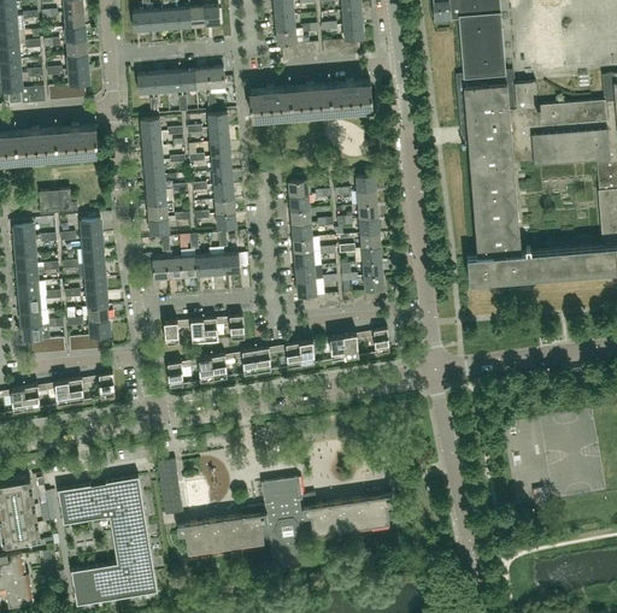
[(83,13),(82,0),(65,0),(64,0),(65,15),(83,13)]
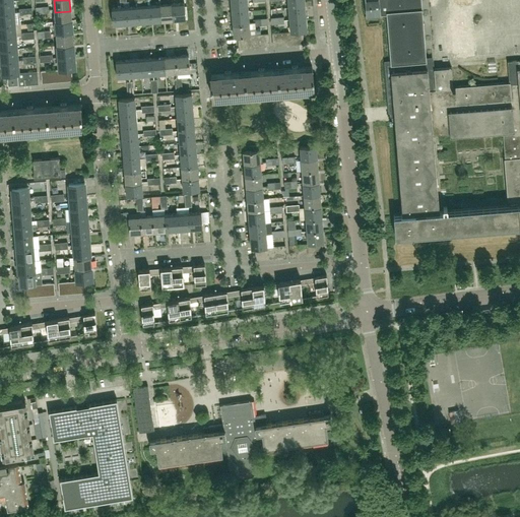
[(305,9),(304,0),(287,0),(288,11),(305,9)]
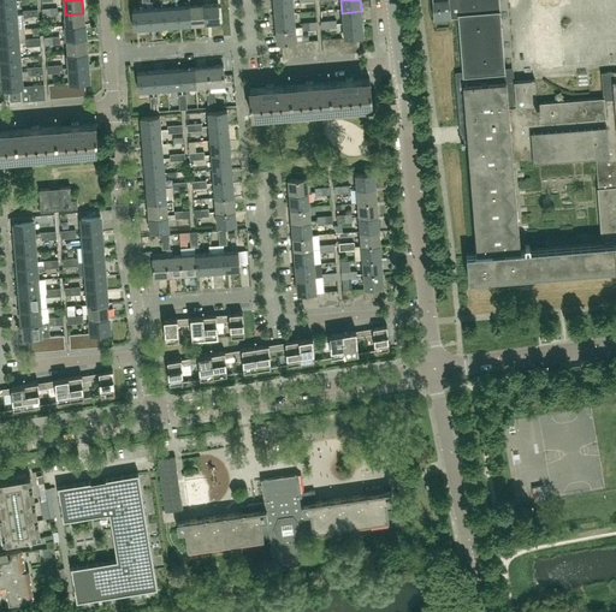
[(466,257),(468,284),(615,272),(615,73),(600,76),(603,101),(539,106),(537,106),(534,83),(504,85),(504,77),(505,76),(498,0),(449,0),(449,1),(432,3),(434,23),(450,22),(458,21),(462,75),(455,75),(461,147),(468,146),(477,257),(466,257)]
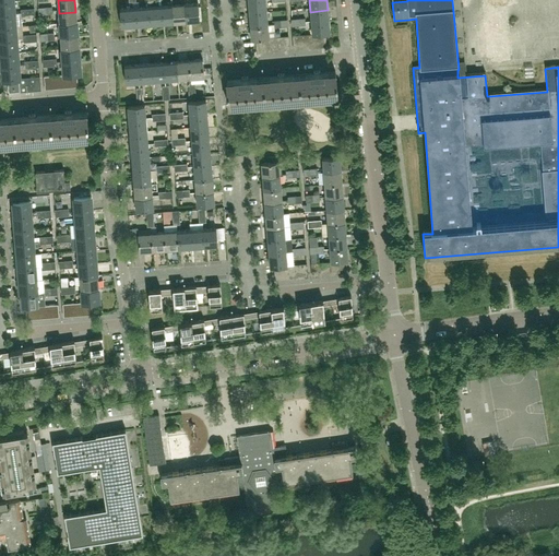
[(266,9),(265,2),(248,3),(249,16),(266,15),(266,9)]
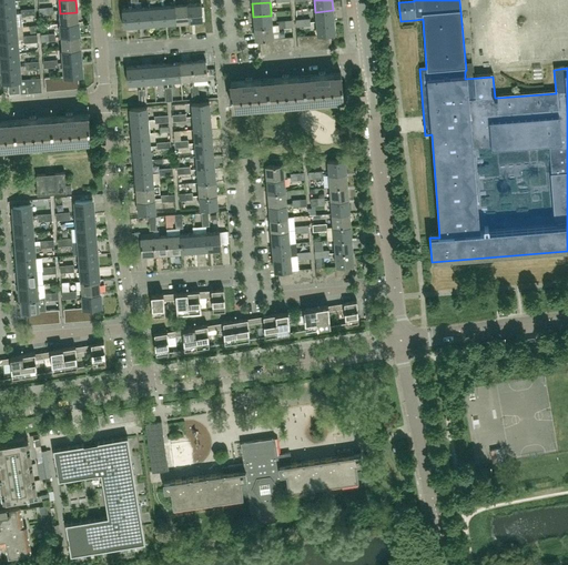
[(21,3),(14,3),(0,4),(0,18),(16,17),(14,16),(21,14),(21,3)]
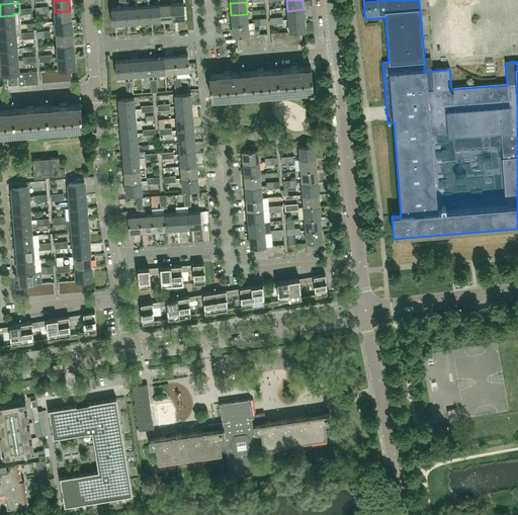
[(185,21),(183,5),(171,6),(173,22),(185,21)]
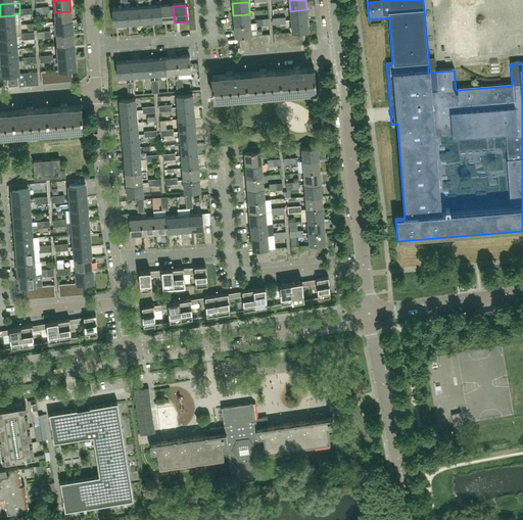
[(175,22),(173,6),(160,7),(162,24),(175,22)]
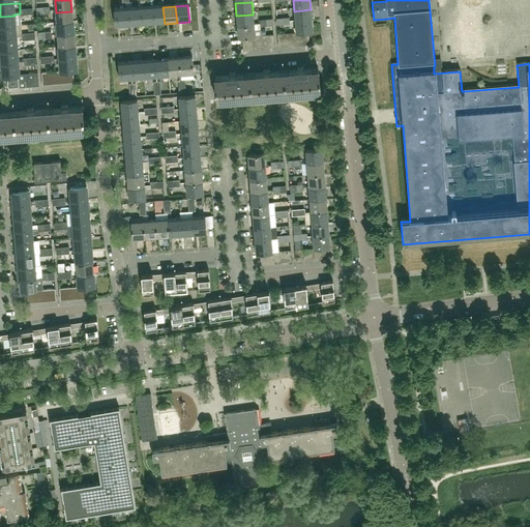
[(165,24),(163,7),(151,8),(152,25),(165,24)]
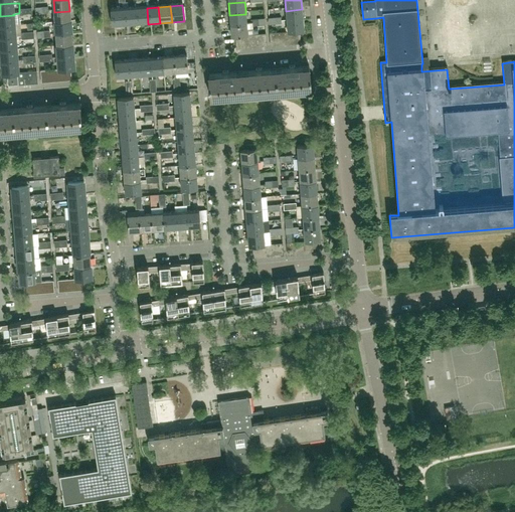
[(148,24),(147,8),(135,9),(136,25),(148,24)]
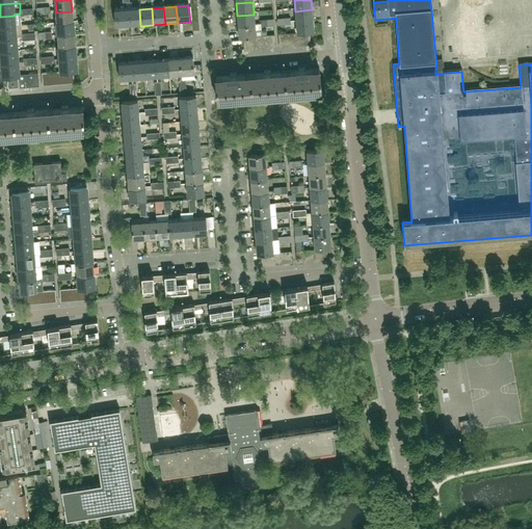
[(140,26),(139,9),(127,10),(128,27),(140,26)]
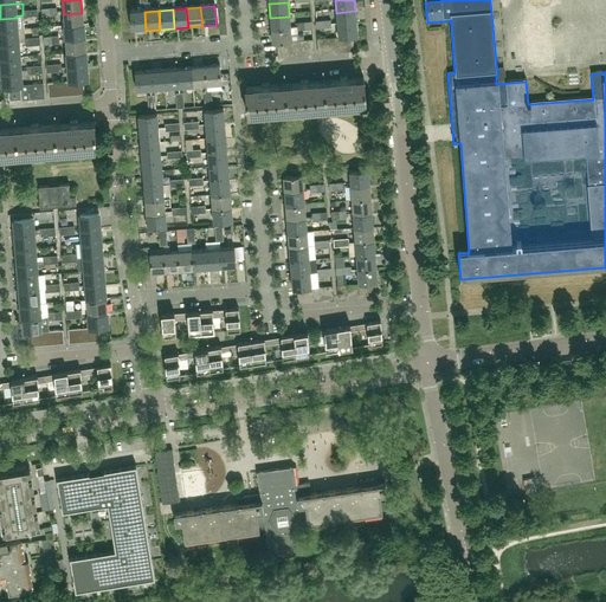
[(356,25),(355,11),(336,13),(337,27),(356,25)]
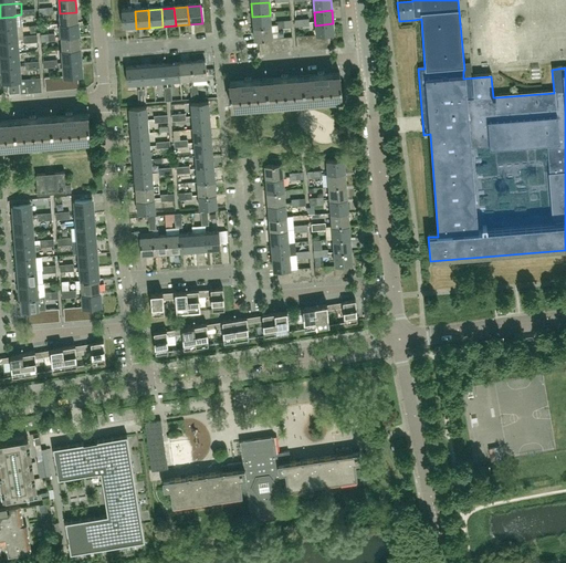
[(136,29),(135,11),(122,12),(123,30),(136,29)]
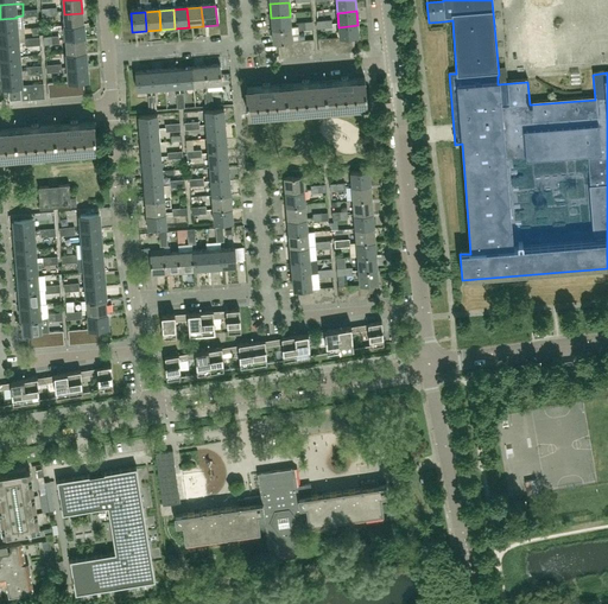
[(83,27),(82,13),(64,14),(65,29),(83,27)]
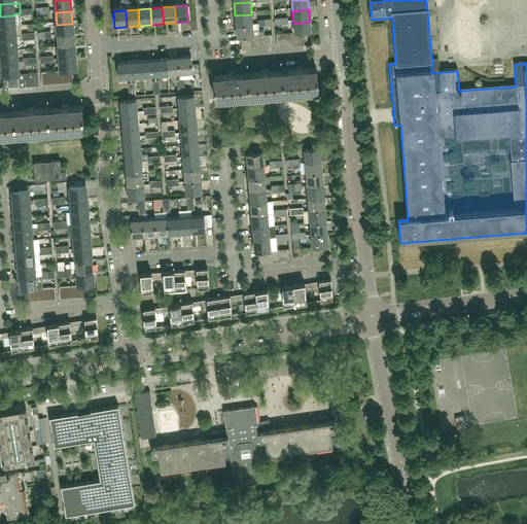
[(252,27),(251,14),(235,15),(236,28),(252,27)]
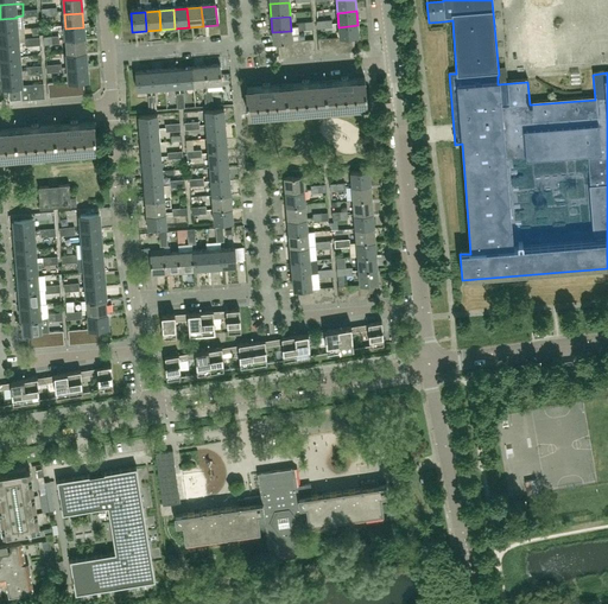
[(0,33),(18,32),(17,18),(0,19),(0,33)]
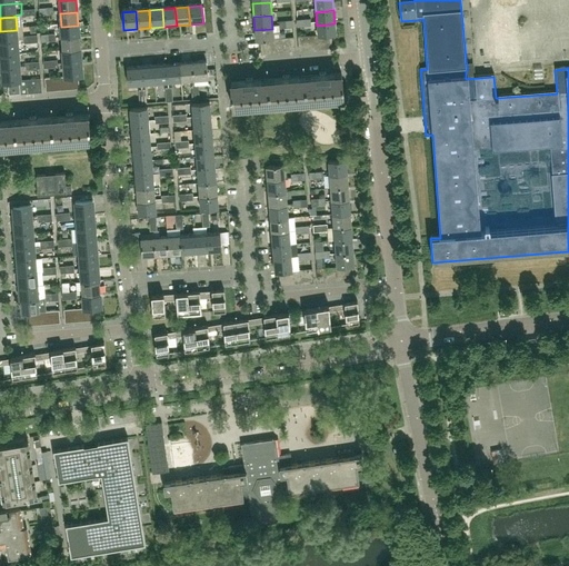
[(336,37),(335,23),(317,26),(318,39),(325,38),(331,38),(336,37)]
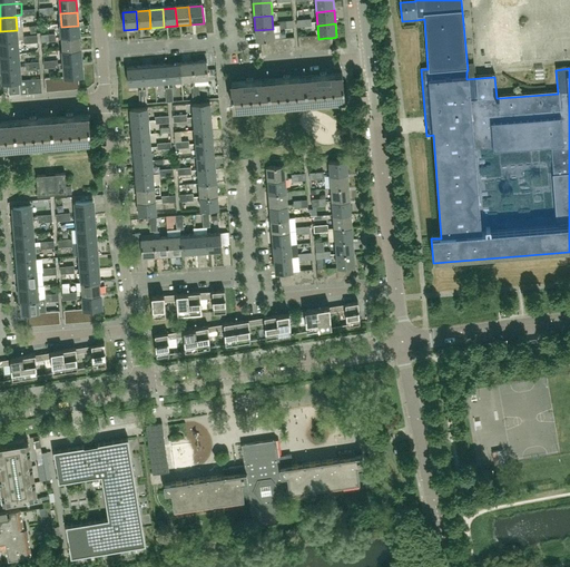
[(79,38),(78,26),(61,27),(62,40),(79,38)]
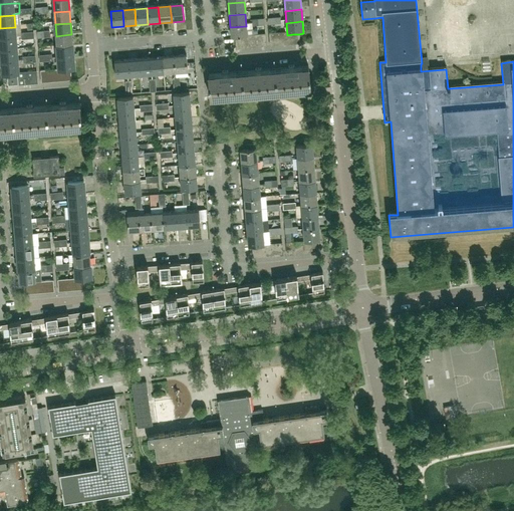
[(247,38),(246,26),(230,27),(231,39),(235,39),(241,38),(247,38)]
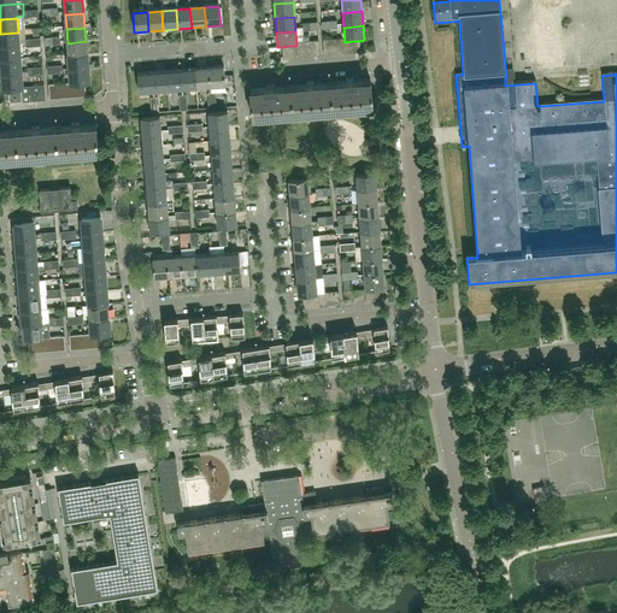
[(0,48),(18,47),(18,33),(0,34),(0,48)]
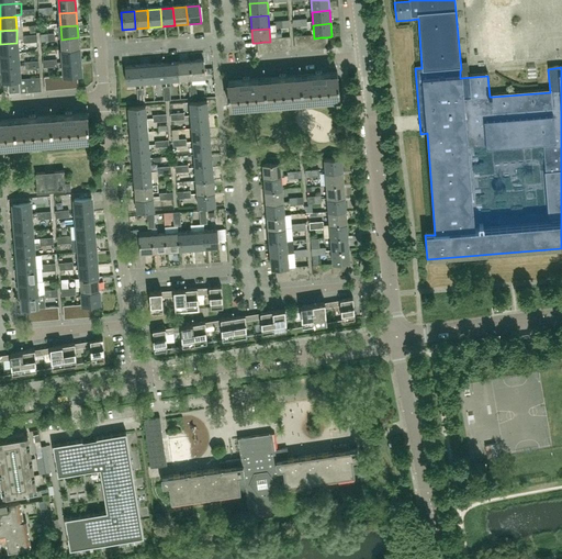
[(79,51),(78,37),(62,40),(63,53),(79,51)]
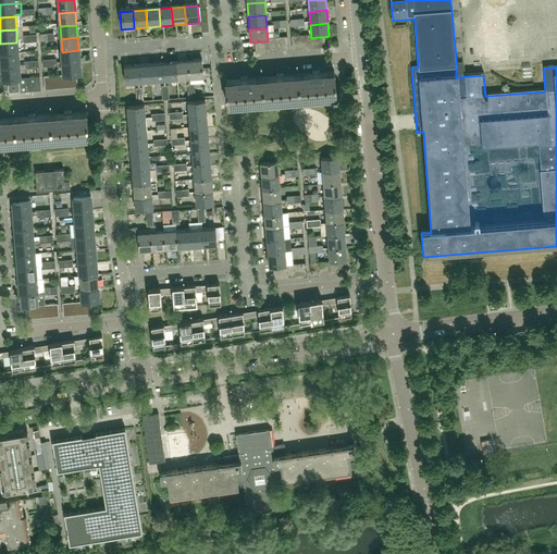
[(17,56),(16,42),(0,44),(0,48),(1,57),(17,56)]
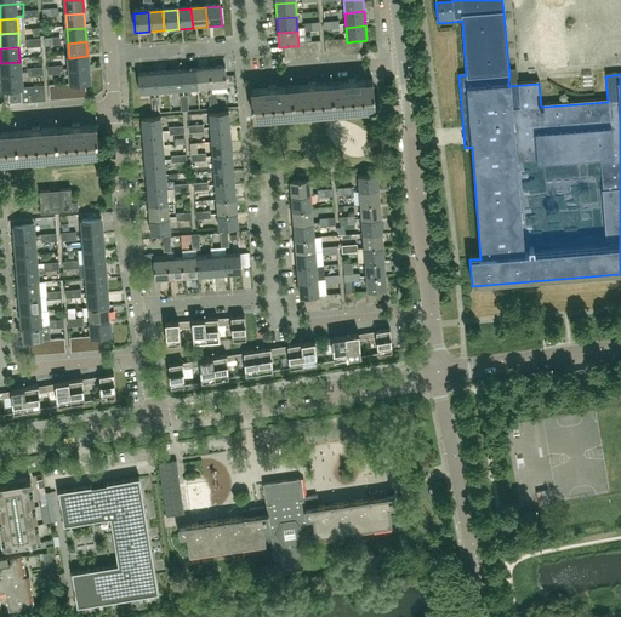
[(89,70),(87,56),(69,58),(70,72),(89,70)]
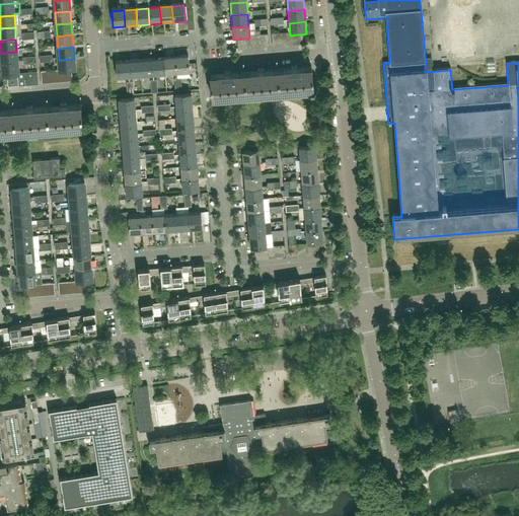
[(17,64),(16,52),(1,53),(2,65),(17,64)]
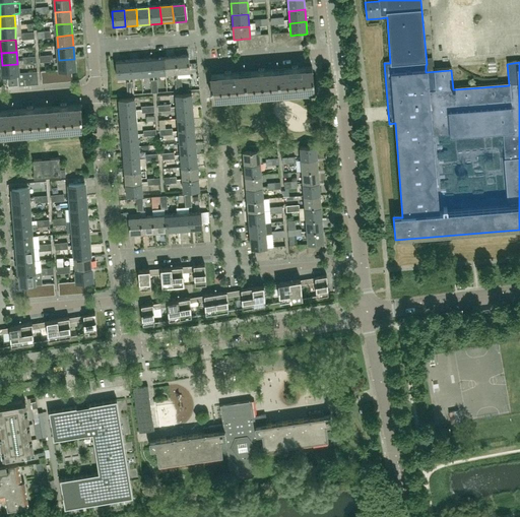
[(190,74),(189,58),(176,59),(178,75),(190,74)]
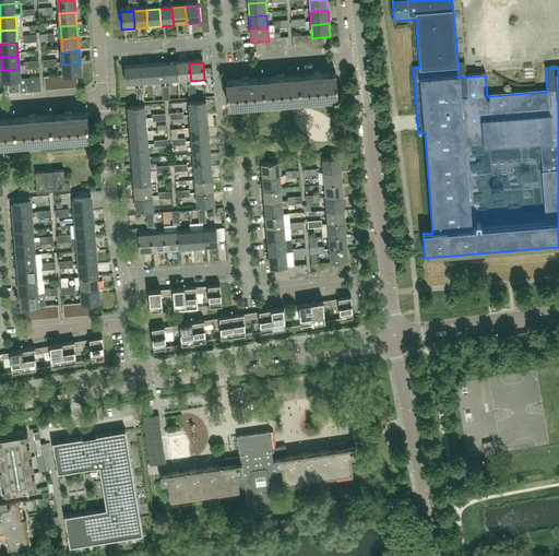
[(81,77),(80,63),(63,64),(64,79),(71,78),(76,78),(81,77)]
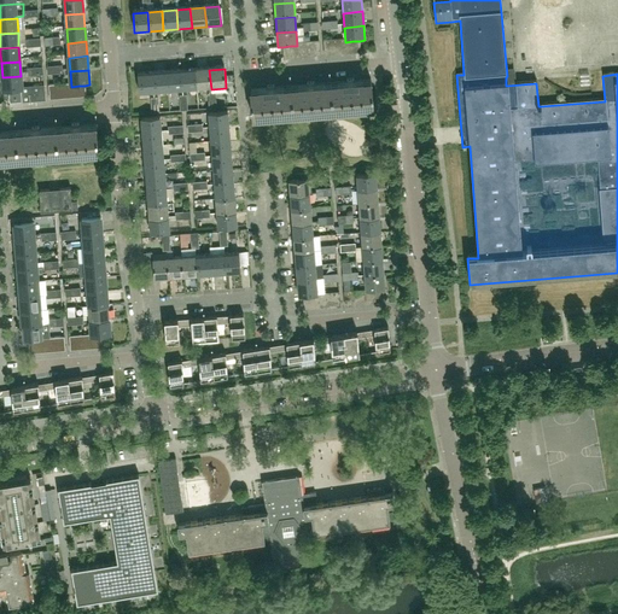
[(211,89),(209,70),(196,71),(197,91),(211,89)]
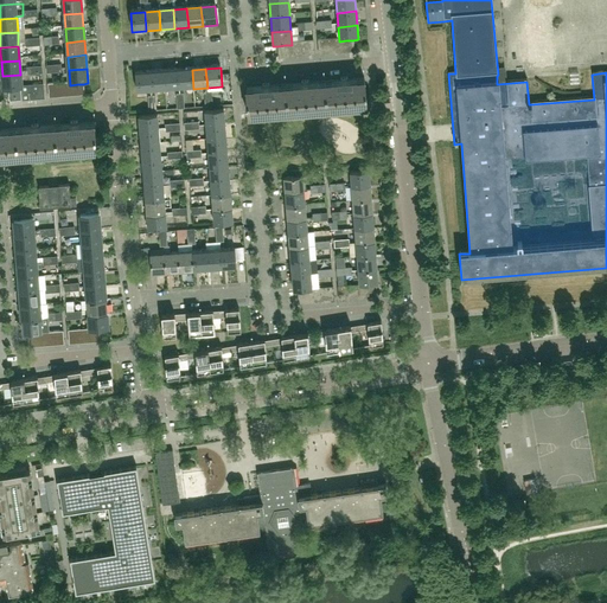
[(193,89),(192,70),(178,71),(179,90),(193,89)]
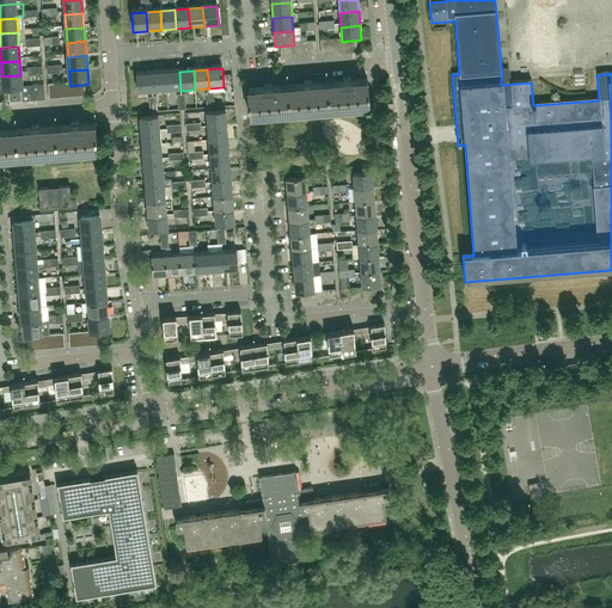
[(181,91),(179,72),(165,73),(166,92),(181,91)]
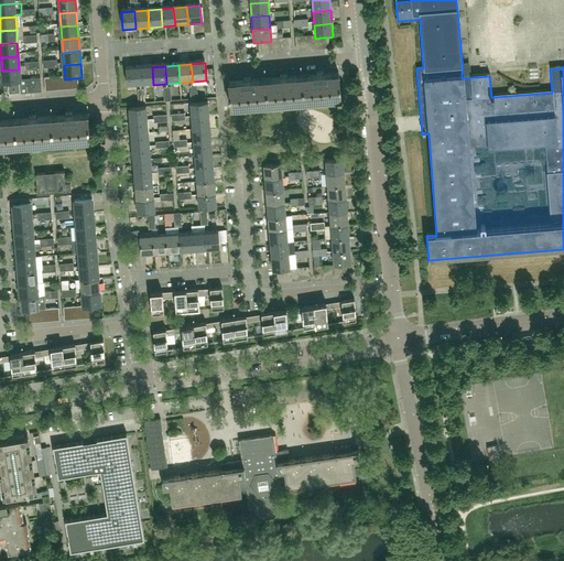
[(153,85),(152,67),(139,68),(140,86),(153,85)]
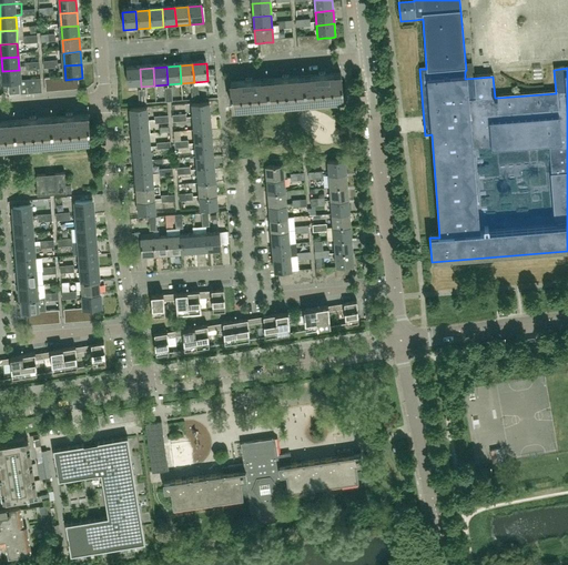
[(141,87),(140,69),(127,70),(128,88),(141,87)]
